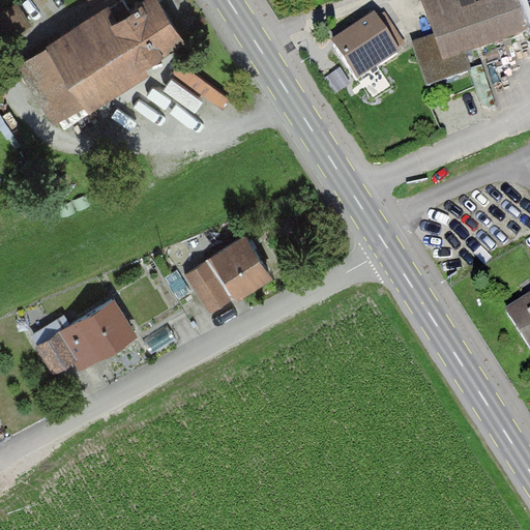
[(159,0),(116,0),(17,65),(55,122),(184,37),(159,0)]
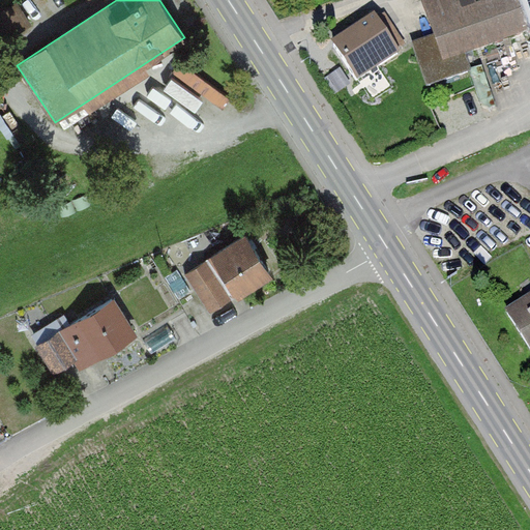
[(529,0),(417,0),(431,36),(409,43),(425,93),(472,78),(465,56),(529,33),(529,0)]
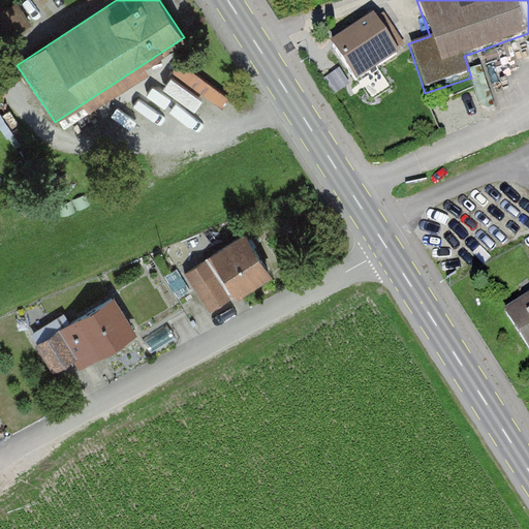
[(358,80),(395,55),(370,19),(333,43),(358,80)]
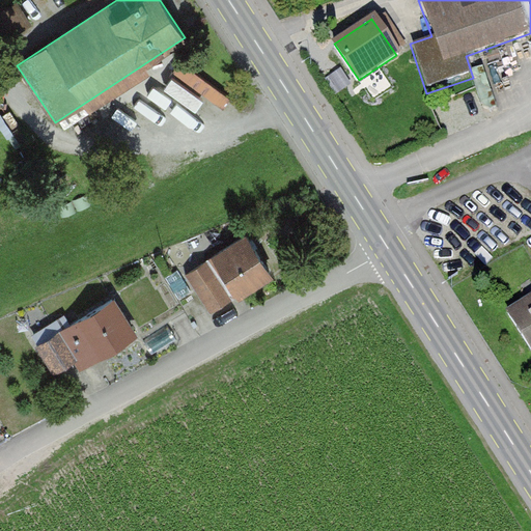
[(335,93),(347,84),(338,70),(325,79),(335,93)]
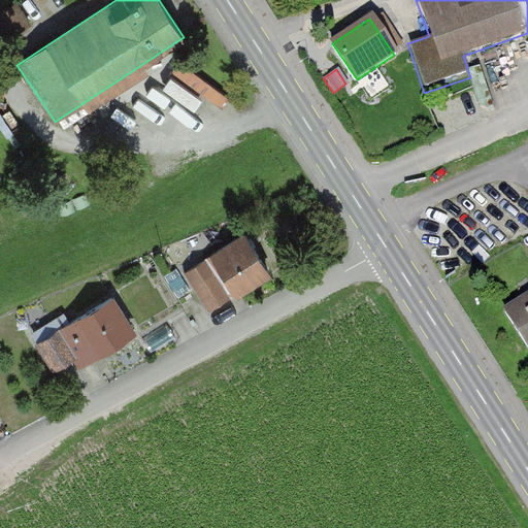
[(165,76),(180,102),(189,97),(173,71),(165,76)]
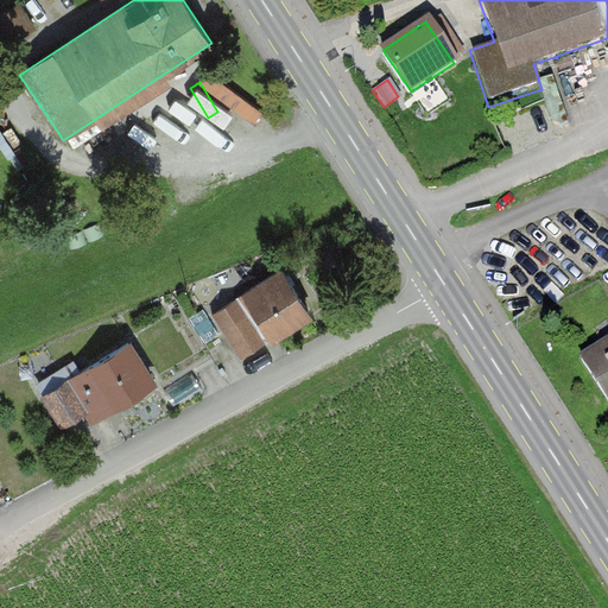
[(310,316),(278,265),(209,310),(241,360),(310,316)]
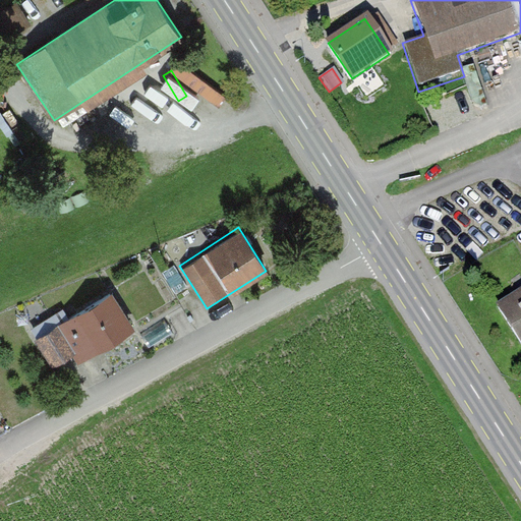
[(520,290),(496,308),(520,343),(520,290)]
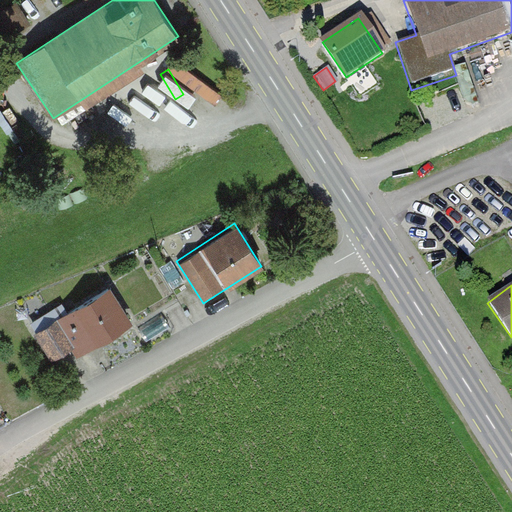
[(130,321),(109,288),(39,332),(54,356),(91,333),(97,342),(130,321)]
